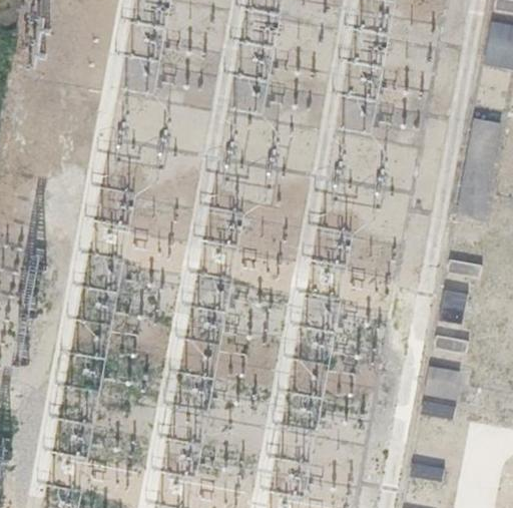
[(495,0),(494,9),(512,12),(512,0),(495,0)]
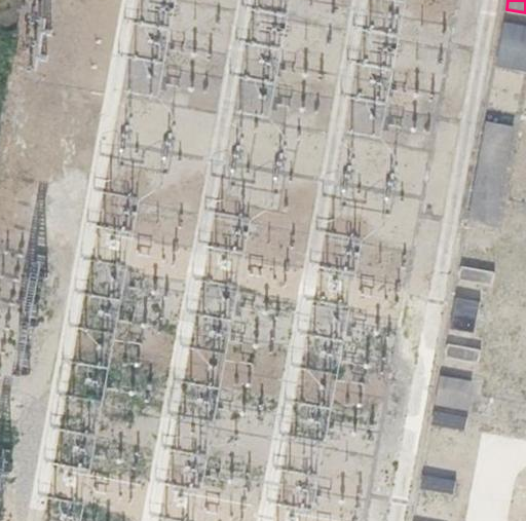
[(525,25),(504,21),(496,66),(525,71),(525,25)]
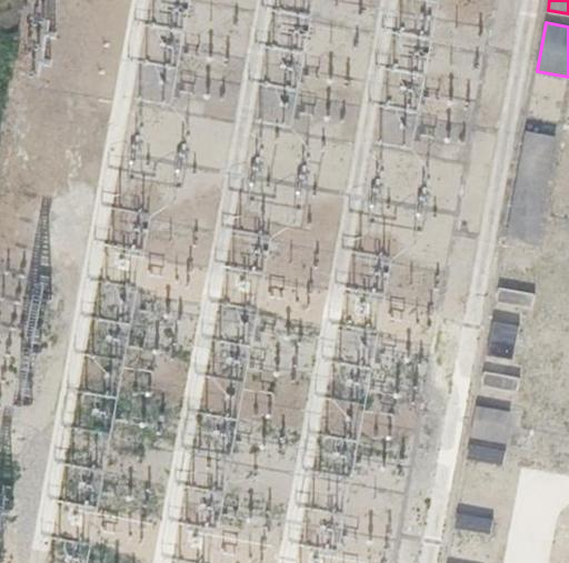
[(526,130),(507,238),(541,244),(560,136),(526,130)]
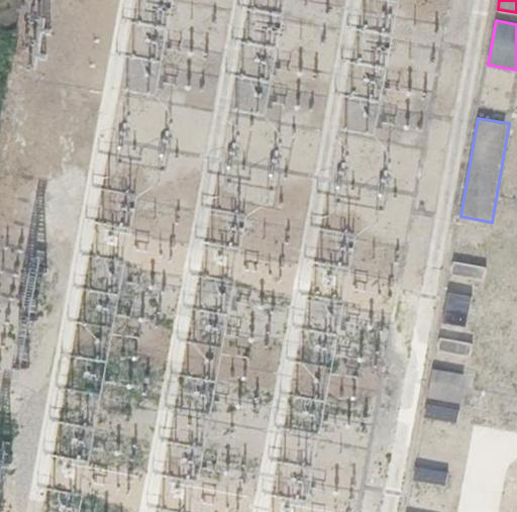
[(485,267),(452,261),(450,275),(483,281),(485,267)]
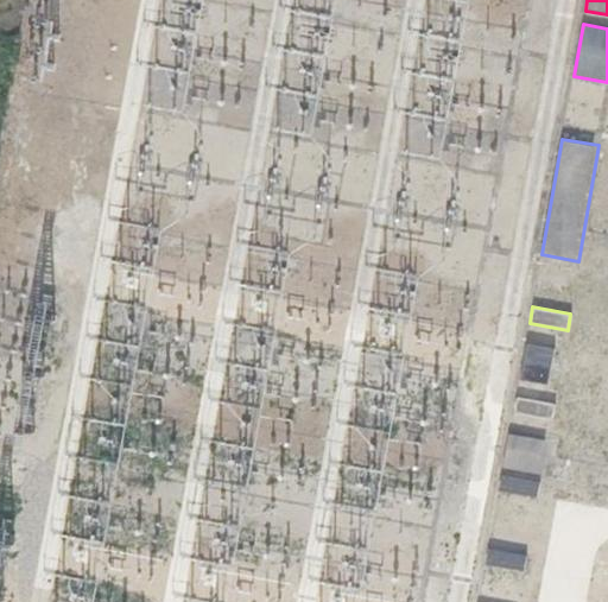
[(555,347),(526,341),(518,381),(548,386),(555,347)]
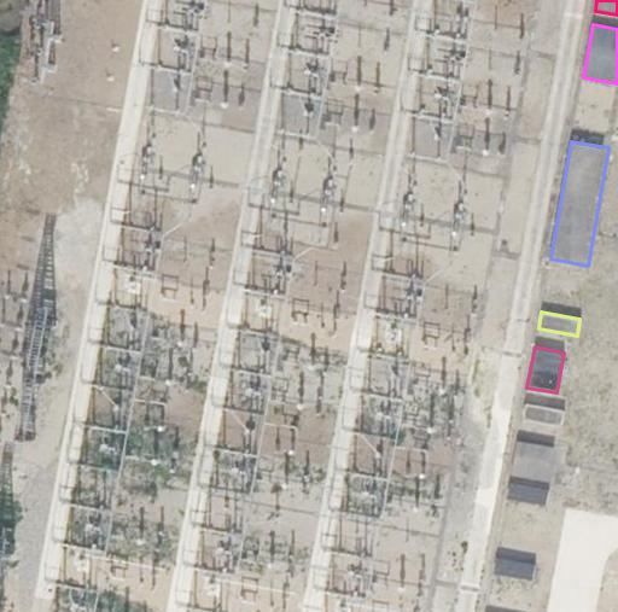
[(564,412),(526,404),(523,421),(560,429),(564,412)]
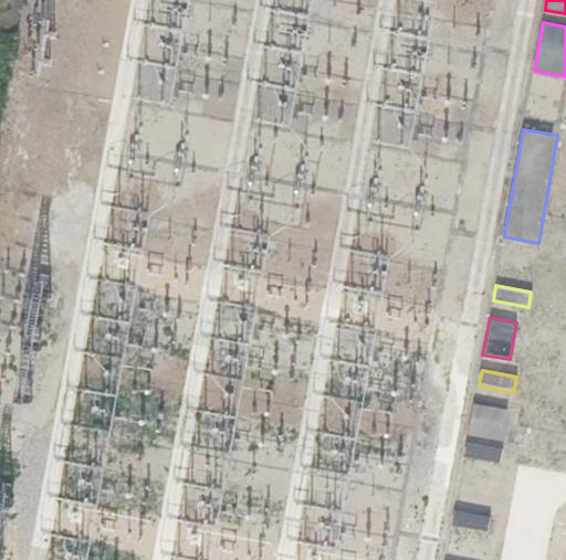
[(509,410),(473,403),(467,435),(503,442),(509,410)]
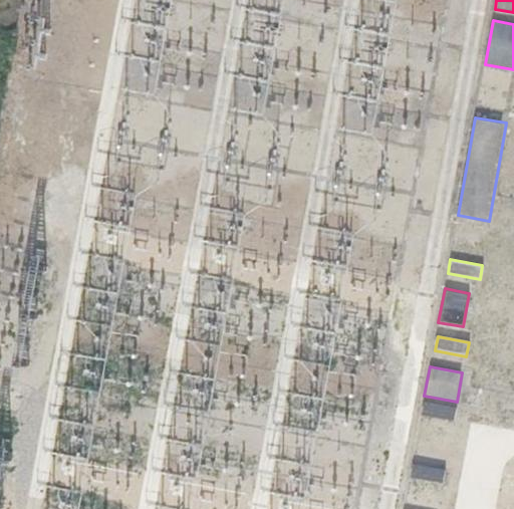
[(455,407),(424,401),(422,415),(453,420),(455,407)]
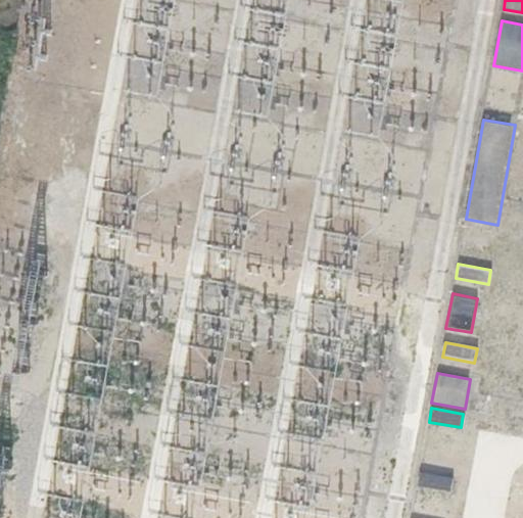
[(453,473),(420,467),(417,482),(449,488),(453,473)]
